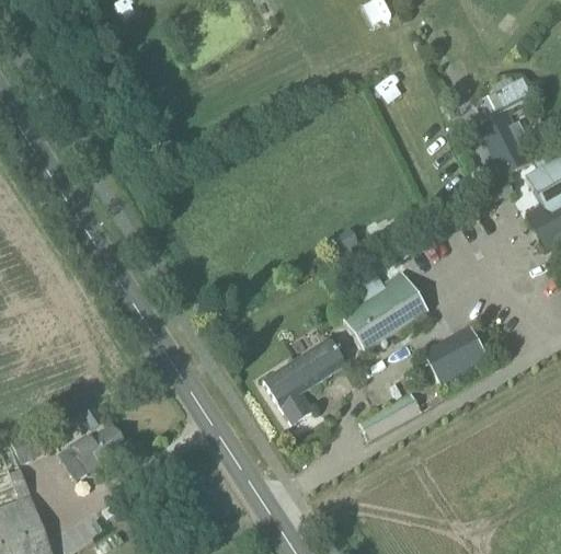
[(529,91),(521,78),(493,92),(501,106),(529,91)]
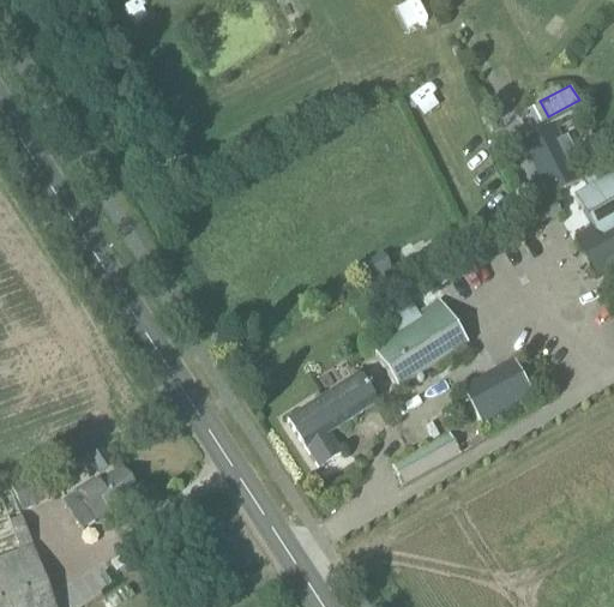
[(549,192),(582,174),(552,122),(519,140),(549,192)]
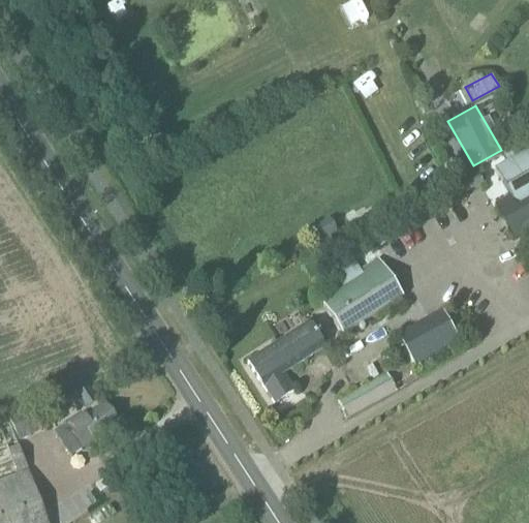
[(528,194),(528,146),(496,166),(516,203),(528,194)]
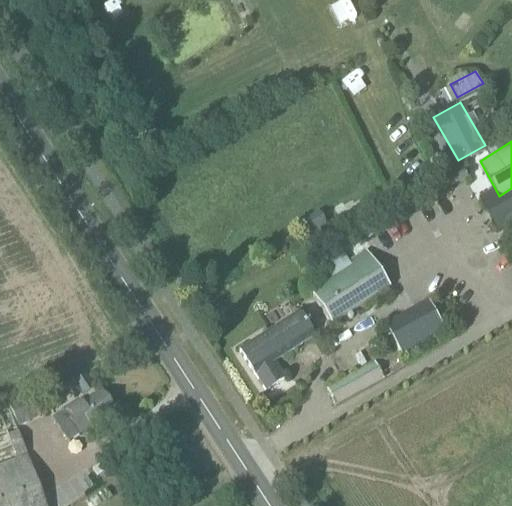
[(497,228),(511,219),(511,188),(499,196),(493,185),(477,195),(497,228)]
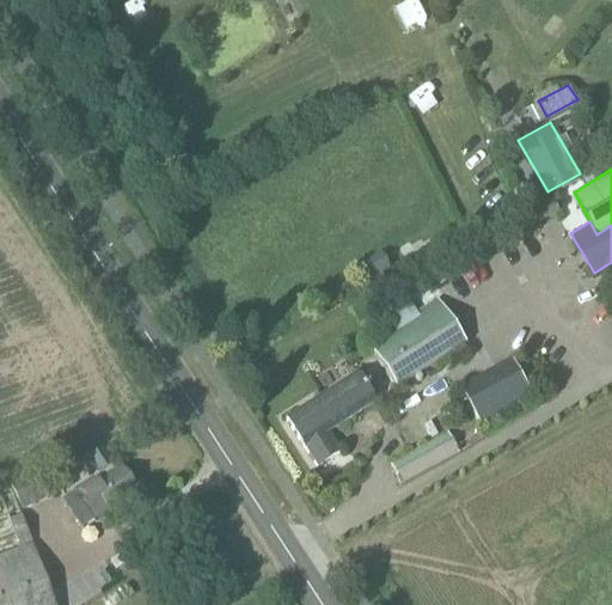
[(359,261),(367,276),(381,268),(390,263),(380,248),(359,261)]
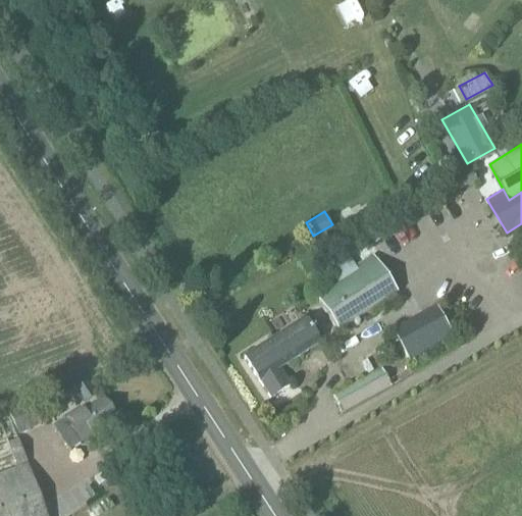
[(373,251),(312,290),(337,329),(398,290),(373,251)]
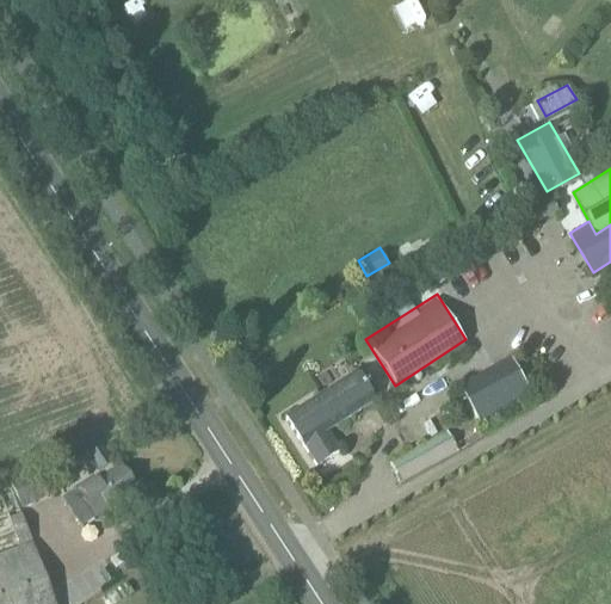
[(511,356),(458,384),(463,393),(454,398),(461,412),(470,406),(479,421),(531,393),(511,356)]
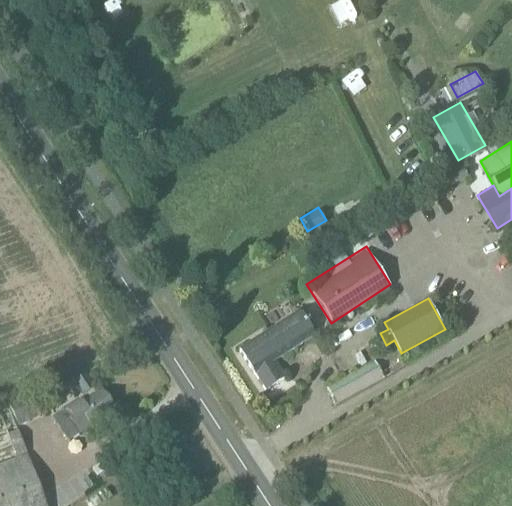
[(274,359),(314,332),(298,309),(241,347),(267,386),(284,374),(274,359)]
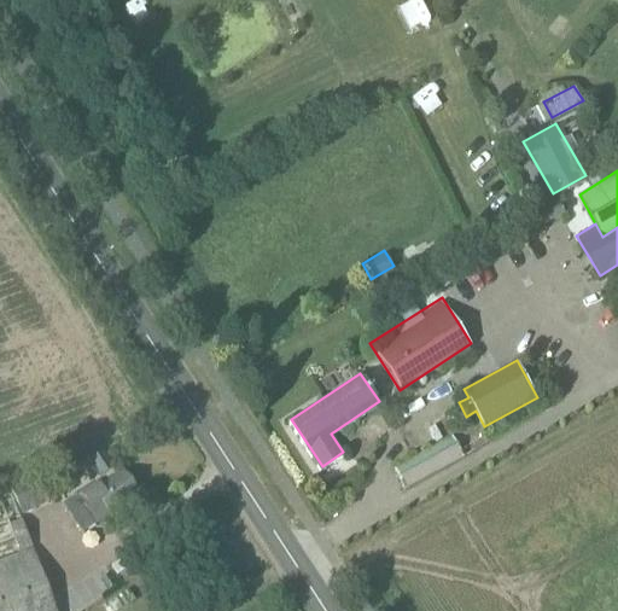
[(406,486),(464,453),(452,431),(394,464),(406,486)]
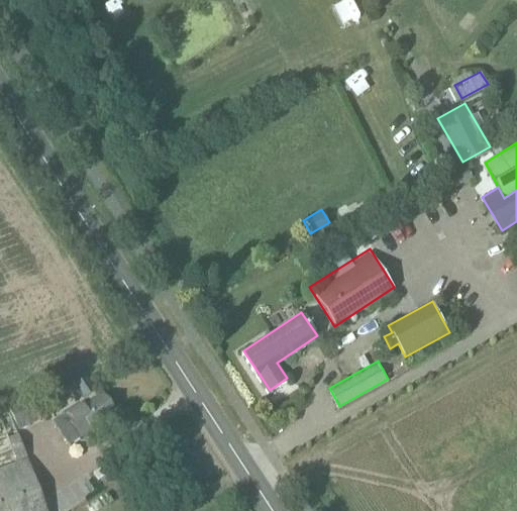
[(52,418),(68,442),(115,412),(103,392),(84,404),(81,400),(65,410),(52,418)]
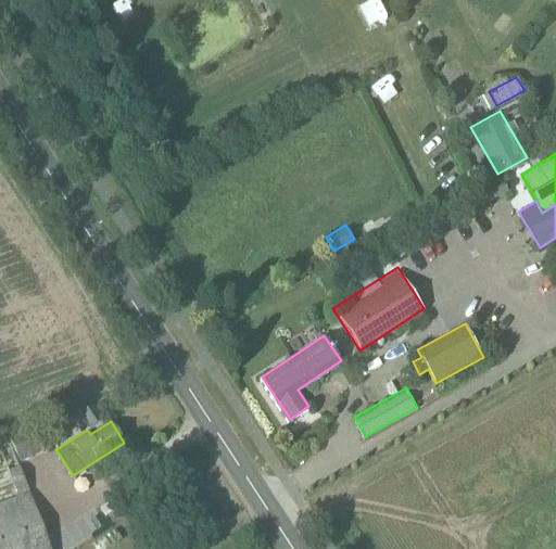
[(46,446),(39,431),(36,424),(9,436),(20,460),(46,447),(46,446)]
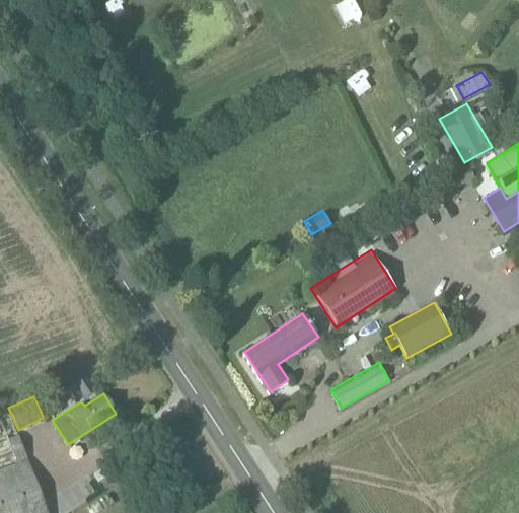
[(48,512),(29,460),(27,456),(26,457),(19,436),(8,440),(16,464),(0,470),(0,512),(48,512)]
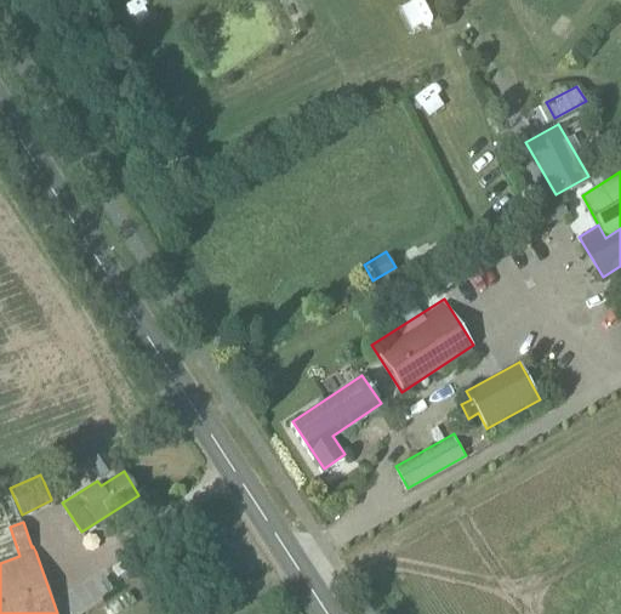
[(114,590),(132,578),(126,568),(108,581),(114,590)]
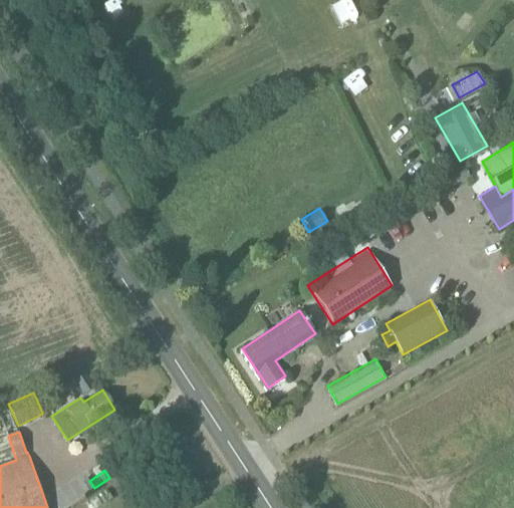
[(88,507),(107,507),(101,499),(88,507)]
